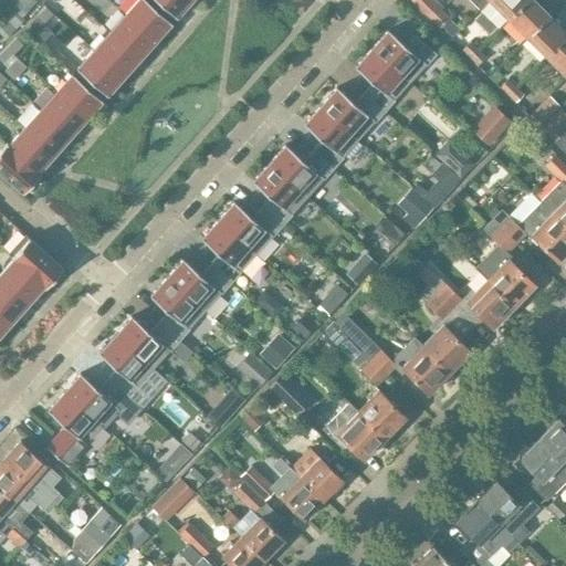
[(22,18),(37,2),(33,0),(23,0),(21,2),(18,0),(9,0),(7,3),(22,18)]
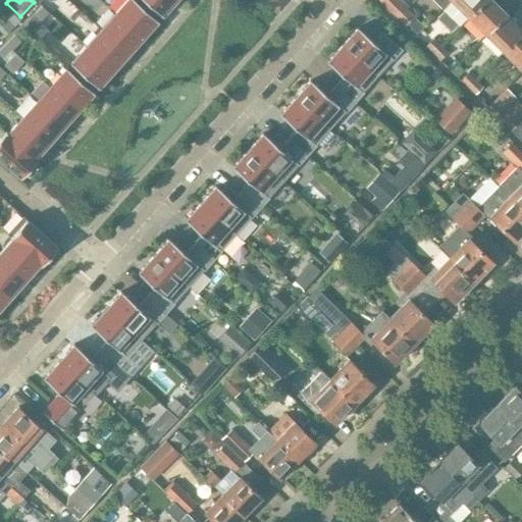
[(157,20),(135,0),(125,0),(114,12),(142,38),(157,20)]
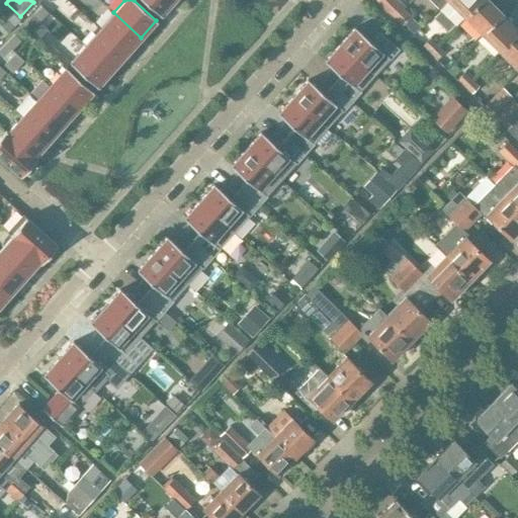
[(173,0),(143,0),(160,15),(173,0)]
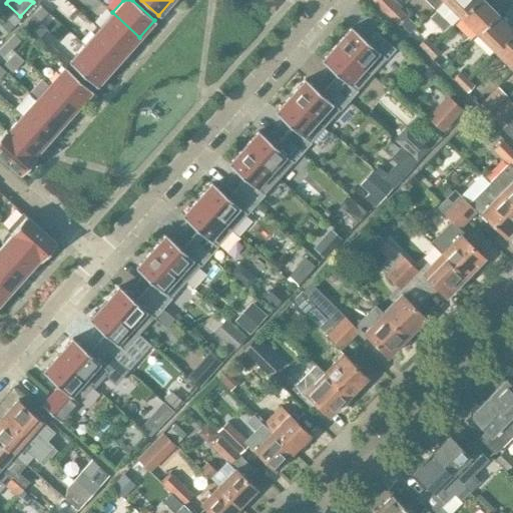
[(399,10),(388,0),(374,0),(373,2),(391,19),(399,10)]
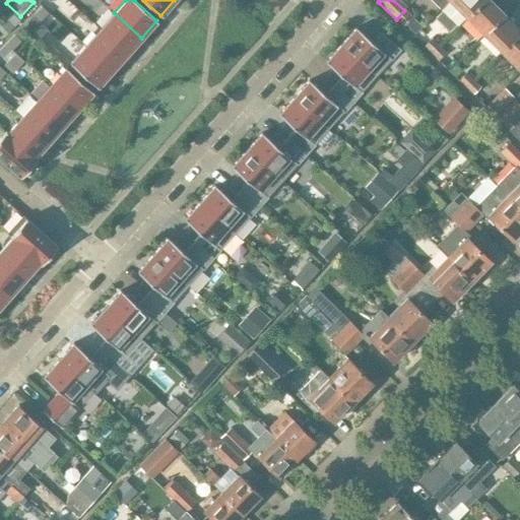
[(430,0),(440,9),(448,0),(430,0)]
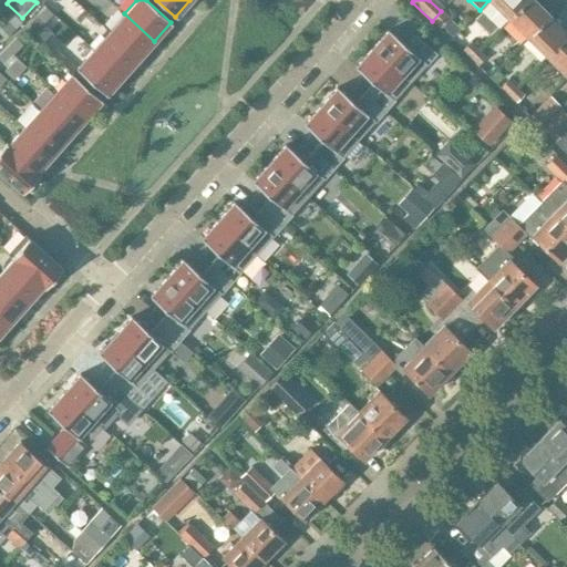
[(507,19),(525,0),(488,0),(480,10),(498,28),(507,19)]
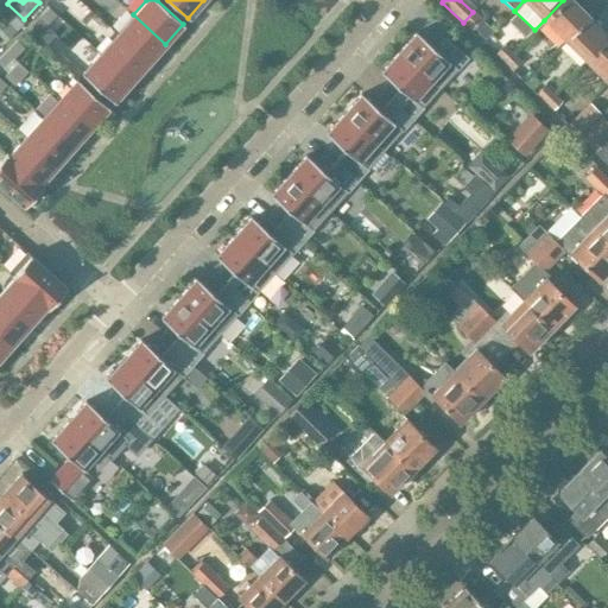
[(565,40),(588,17),(570,0),(563,0),(544,20),(565,40)]
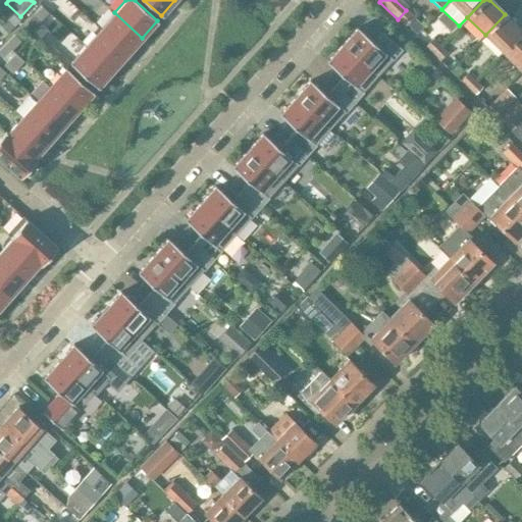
[(39,20),(47,12),(41,6),(28,20),(29,25),(39,35),(39,20)]
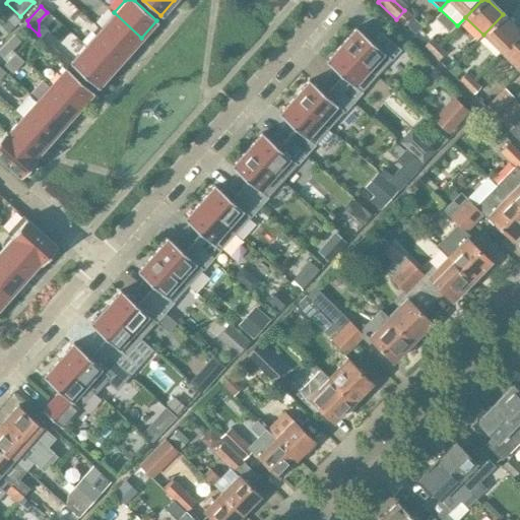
[(0,29),(4,34),(18,18),(9,10),(0,19),(0,29)]
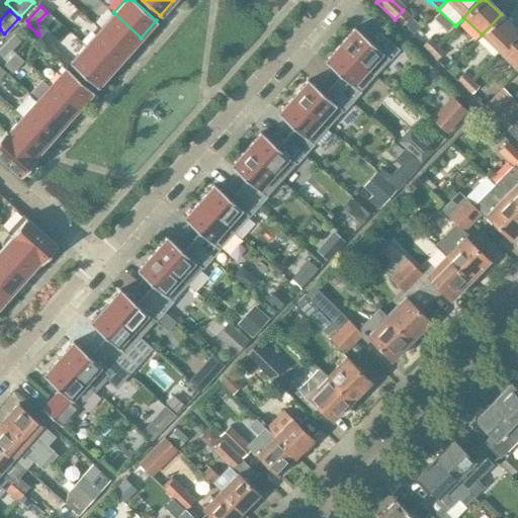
[(403,24),(410,17),(403,10),(395,19),(399,23),(403,24)]
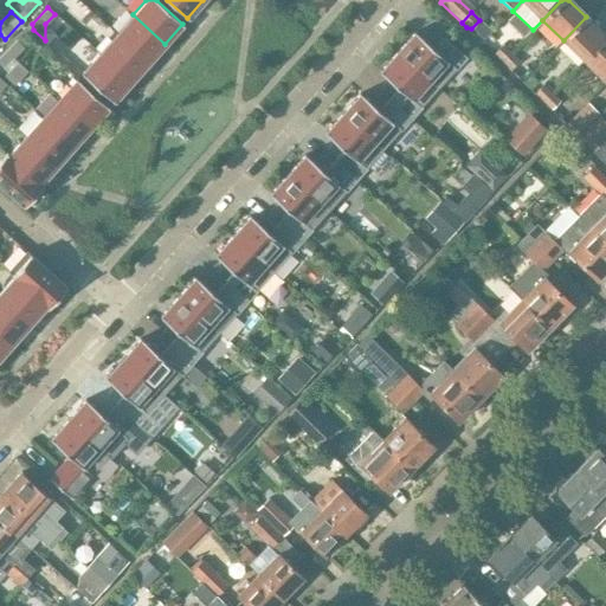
[(165,44),(133,14),(116,33),(148,63),(165,44)]
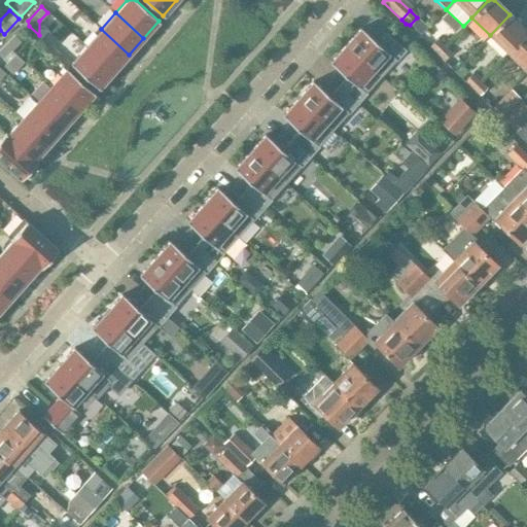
[(507,53),(526,31),(510,14),(490,35),(507,53)]
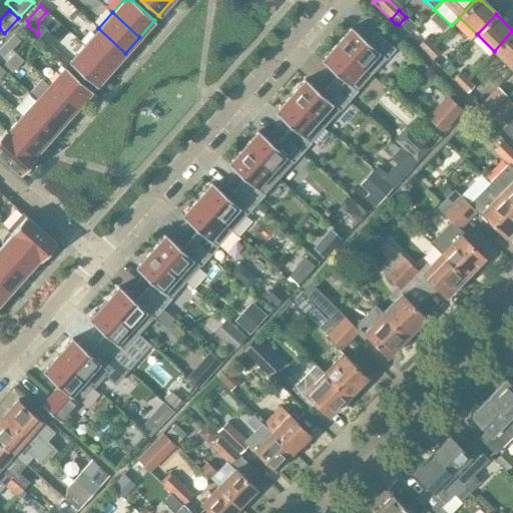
[(352,26),(337,43),(371,74),(385,58),(386,58),(395,49),(376,32),(368,41),(352,26)]
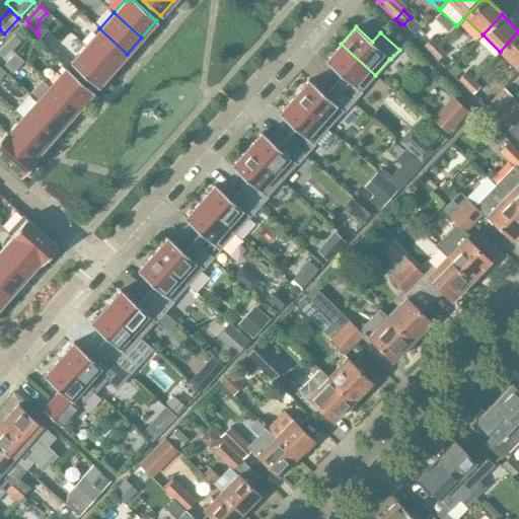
[(127,54),(99,28),(85,46),(113,70),(127,54)]
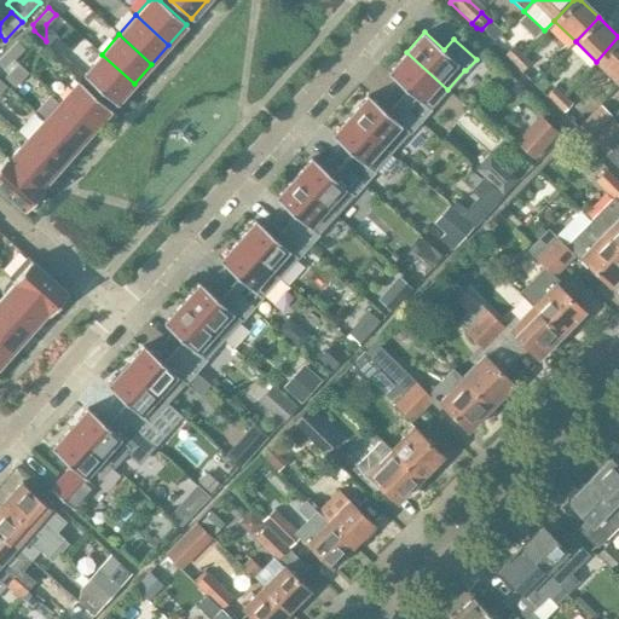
[(13,58),(30,41),(22,36),(6,52),(13,58)]
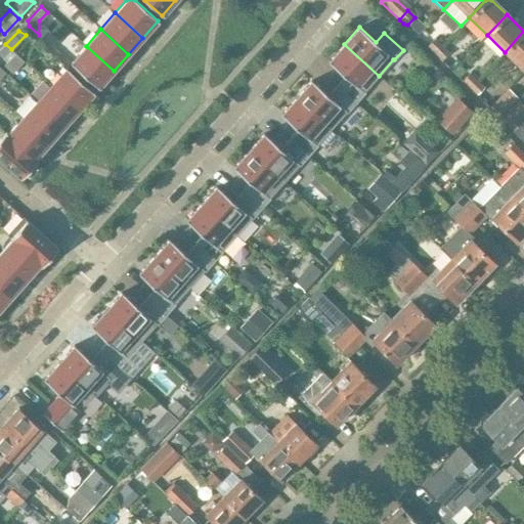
[(522,70),(523,68),(523,31),(505,52),(522,70)]
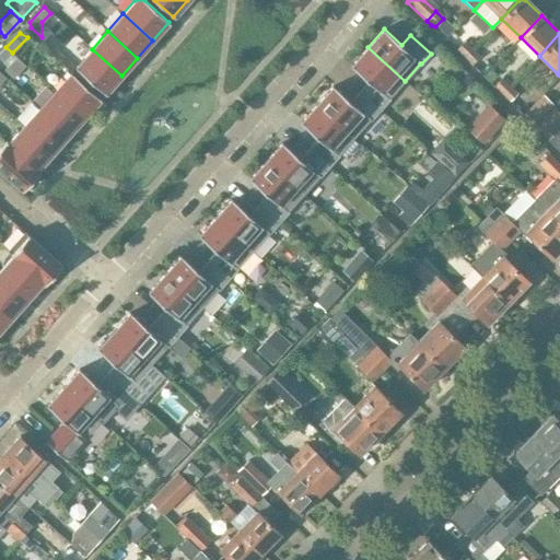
[(464,57),(471,49),(466,43),(457,50),(464,57)]
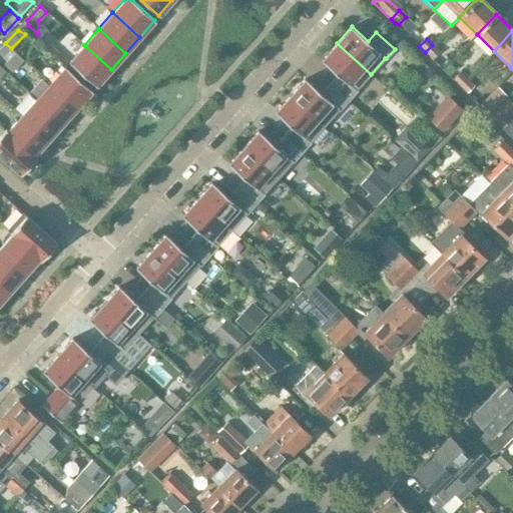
[(0,53),(3,57),(11,48),(5,43),(0,48),(0,53)]
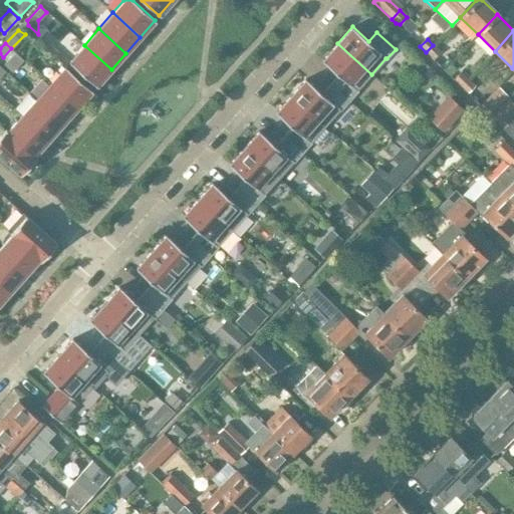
[(371,74),(337,43),(322,60),(338,74),(329,83),(348,100),(357,91),(356,90),(371,74)]
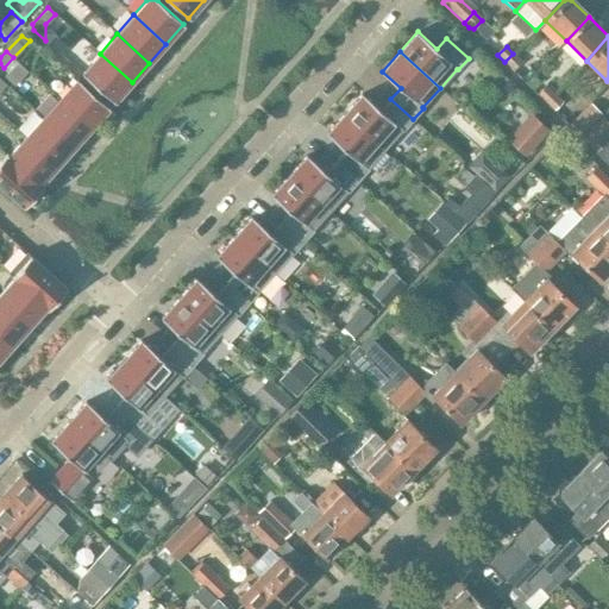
[(132,82),(100,54),(82,73),(114,102),(132,82)]
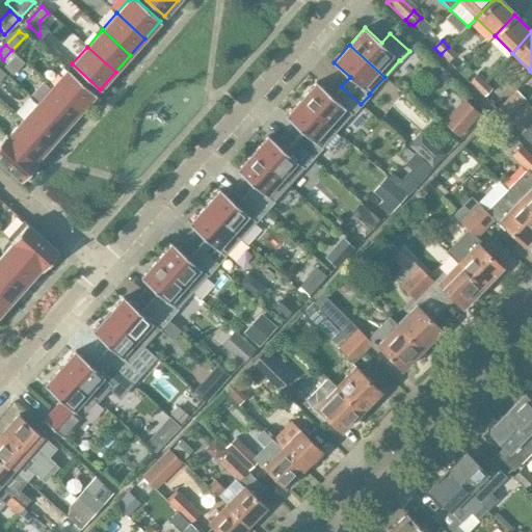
[(448,62),(456,54),(448,47),(441,54),(448,62)]
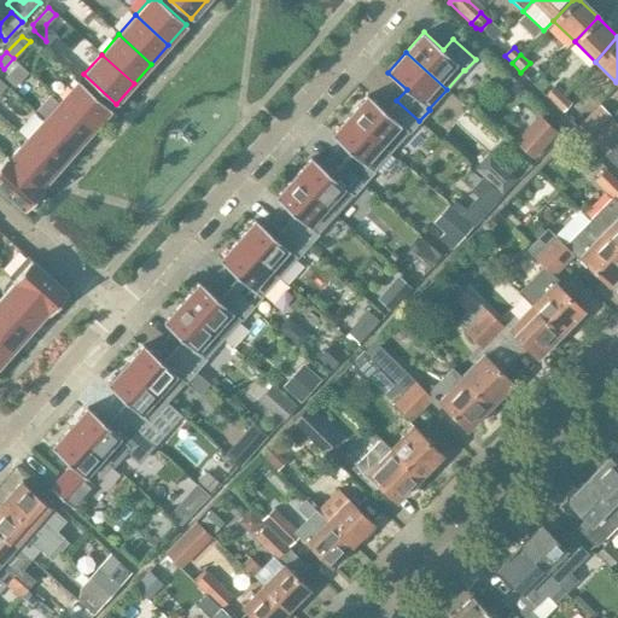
[(93,129),(111,109),(79,80),(60,100),(93,129)]
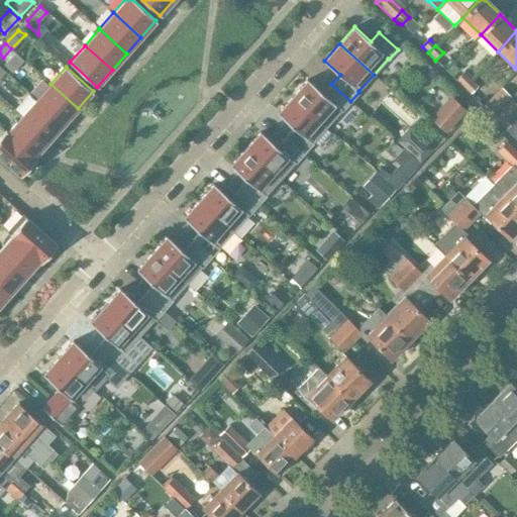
[(463,86),(471,79),(464,72),(456,80),(463,86)]
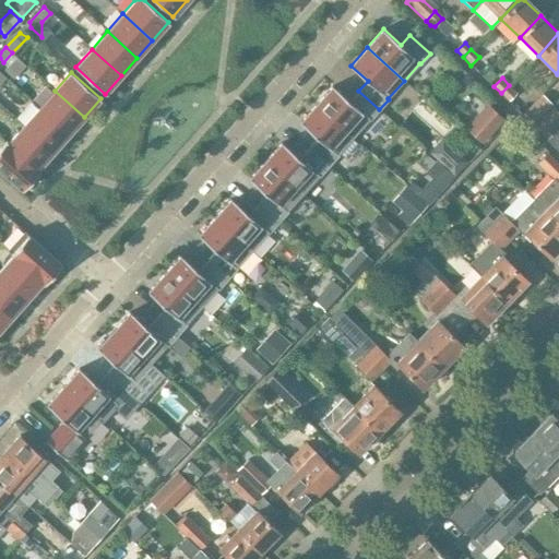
[(379,109),(358,91),(349,102),(332,85),(316,104),(353,138),(369,119),(370,120),(379,109)]
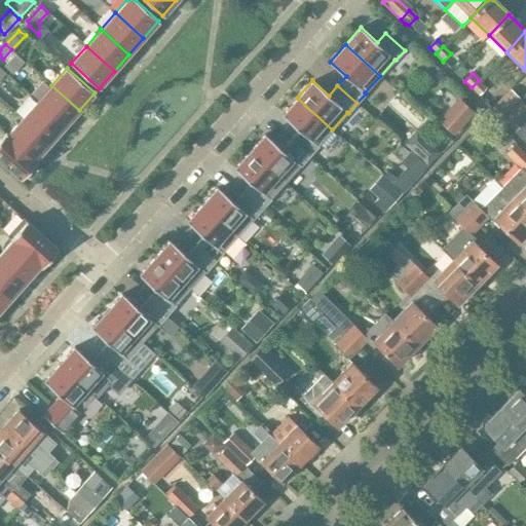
[(479,95),(486,87),(479,80),(472,87),(479,95)]
